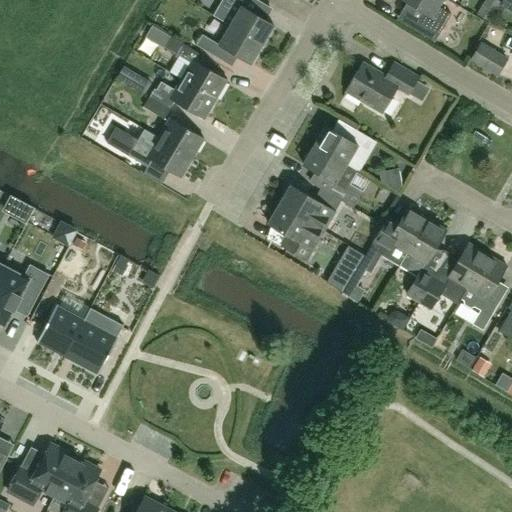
[(245,9),(250,0),(222,0),(218,6),(213,15),(229,26),(261,45),(273,26),(245,9)]
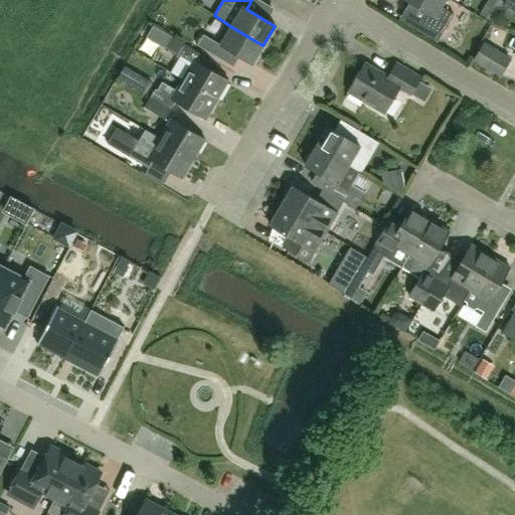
[(440,7),(444,0),(404,0),(425,12),(419,23),(441,35),(453,14),(440,7)]
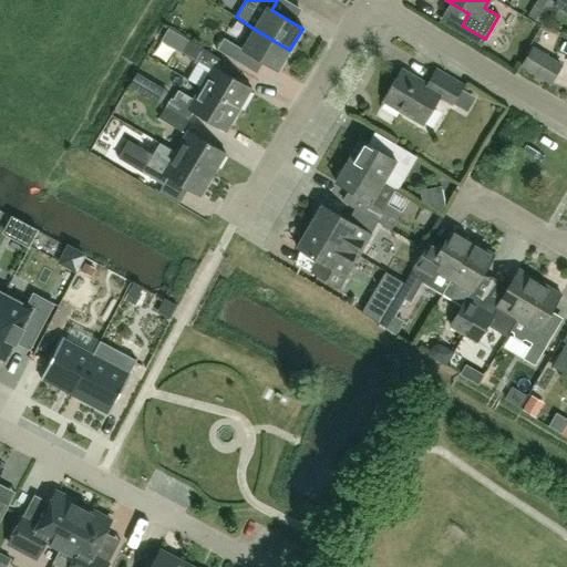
[(548,23),(559,3),(554,0),(542,0),(534,16),(548,23)]
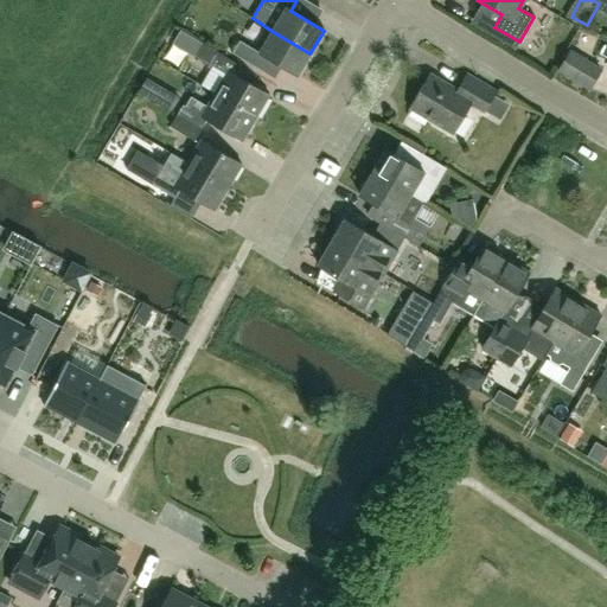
[(238,42),(231,55),(255,69),(263,57),(296,77),(310,53),(272,31),(259,53),(238,42)]
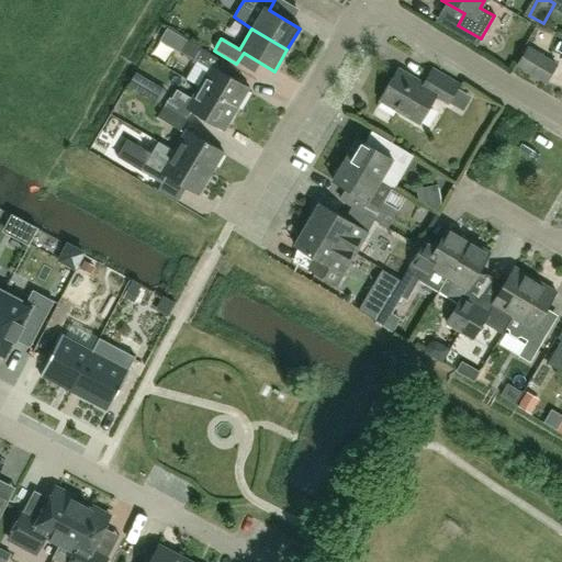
[(154,42),(142,69),(166,79),(178,53),(154,42)]
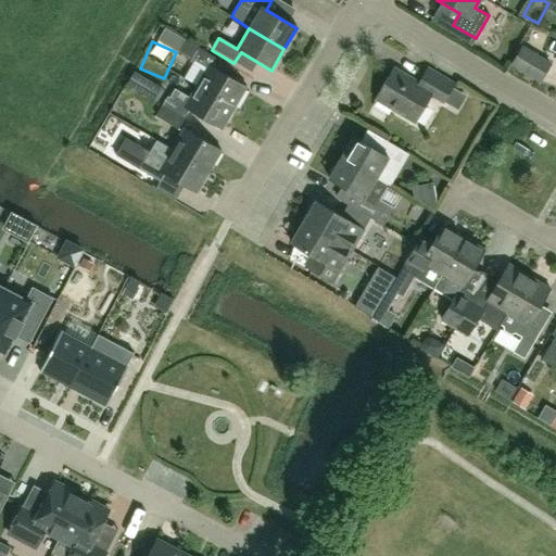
[(205,70),(196,86),(234,109),(245,88),(213,70),(218,61),(185,41),(177,52),(205,70)]
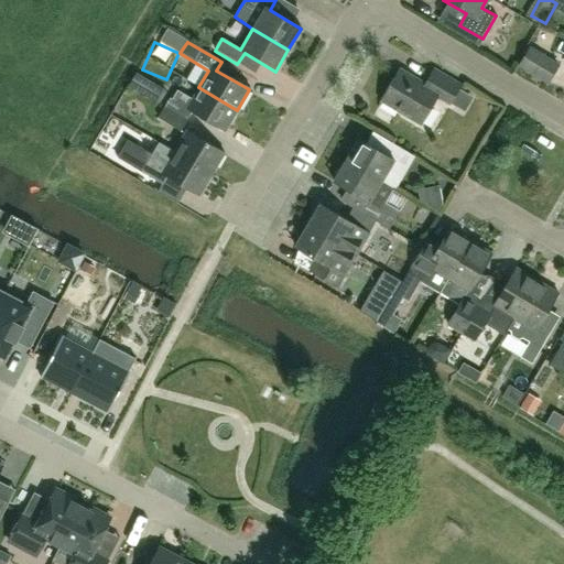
[(519,66),(546,83),(557,65),(529,49),(519,66)]
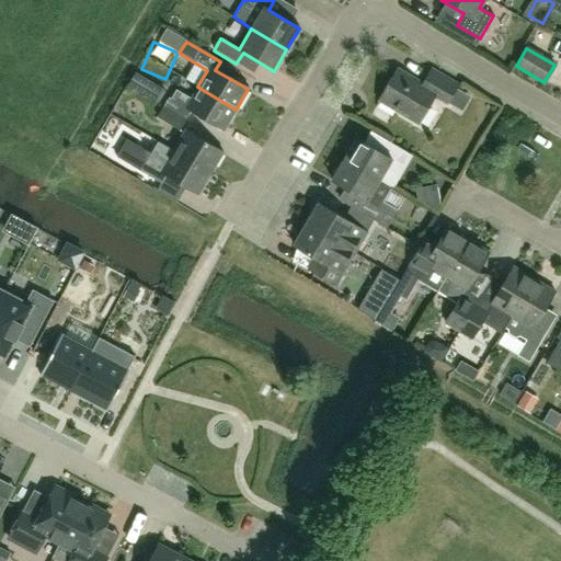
[(435,95),(447,103),(457,86),(431,70),(422,86),(397,70),(379,100),(419,123),(435,95)]
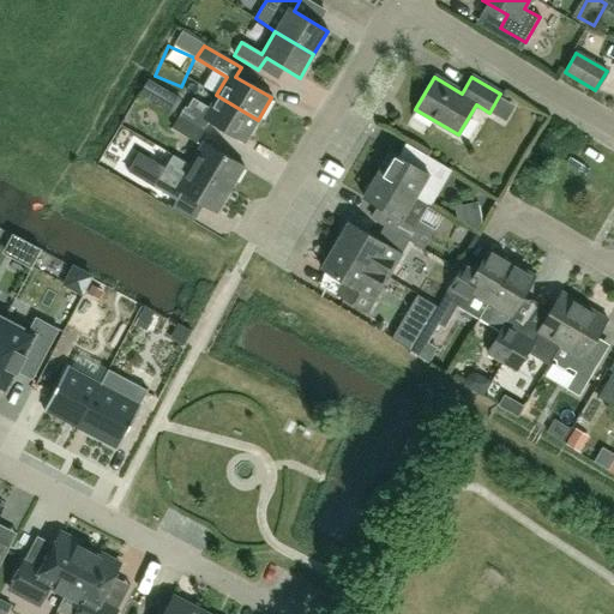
[(244,144),(258,120),(216,95),(208,109),(191,98),(185,108),(184,108),(181,110),(180,109),(178,103),(172,103),(164,100),(160,100),(157,103),(179,115),(179,116),(203,131),(208,122),(244,144)]
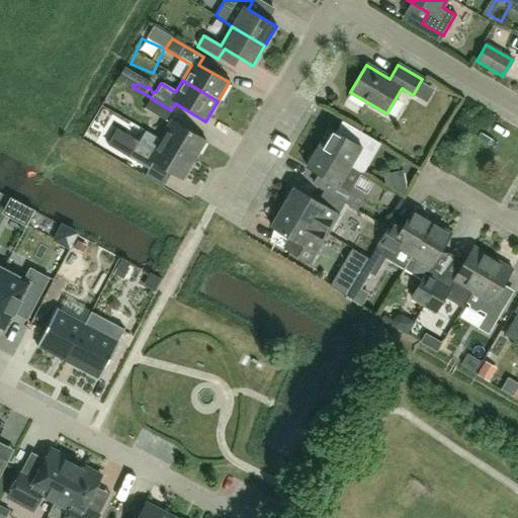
[(165,121),(171,110),(151,98),(144,109),(165,121)]
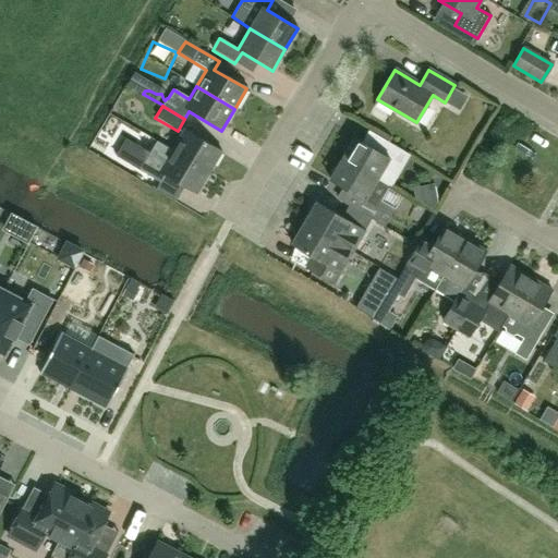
[(183,130),(171,150),(209,172),(221,153),(183,130)]
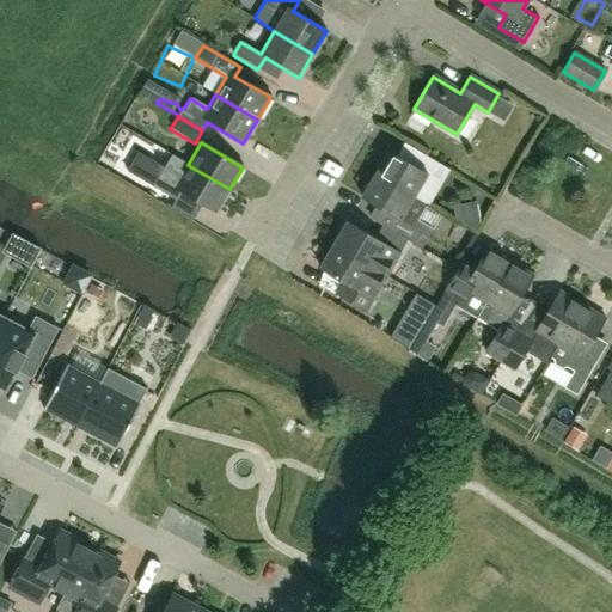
[(427,204),(447,169),(422,154),(415,166),(389,151),(375,175),(427,204)]
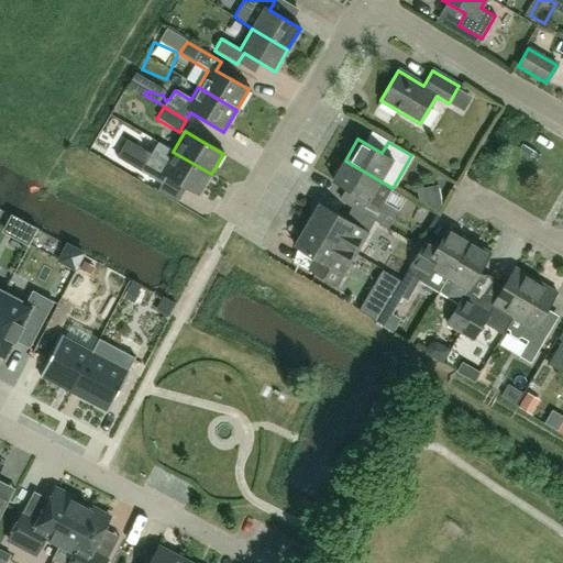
[(116,159),(122,163),(161,186),(165,177),(198,196),(211,174),(173,152),(167,162),(152,153),(152,154),(128,140),(116,159)]
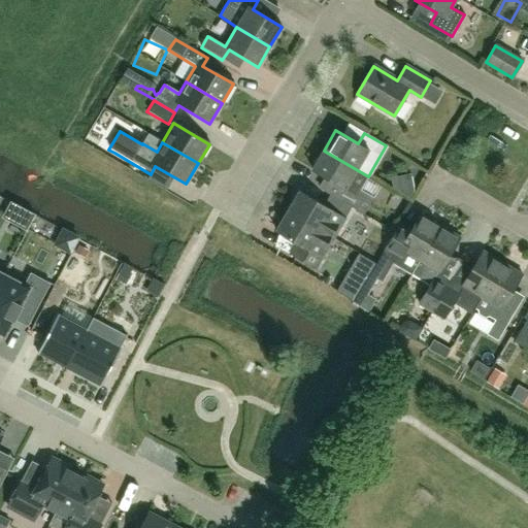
[(349,192),(342,202),(352,207),(364,215),(373,198),(360,190),(368,176),(324,151),(311,170),(349,192)]
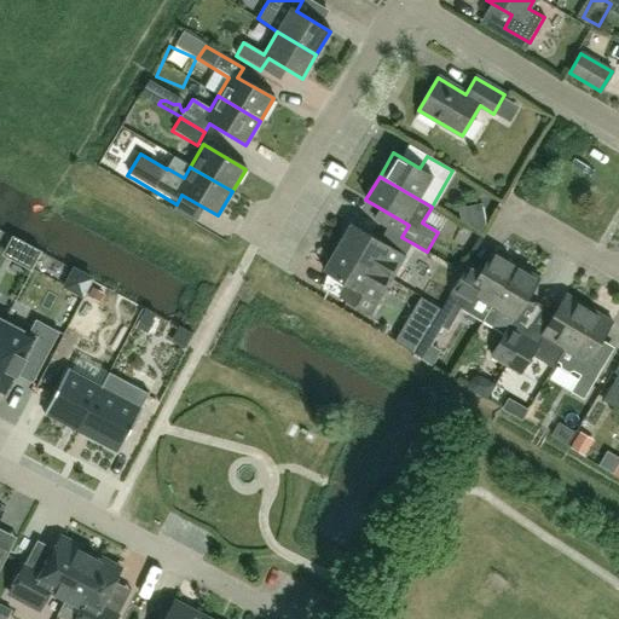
[(391,279),(398,267),(412,243),(401,237),(387,229),(380,242),(351,225),(337,248),(391,279)]
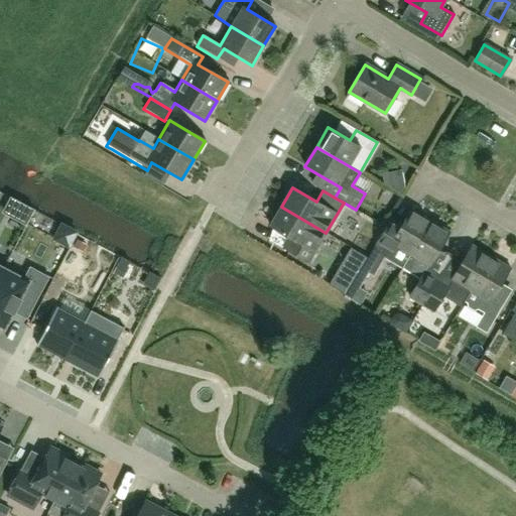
[(308,263),(319,244),(326,233),(281,207),(269,226),(290,238),(284,249),(308,263)]
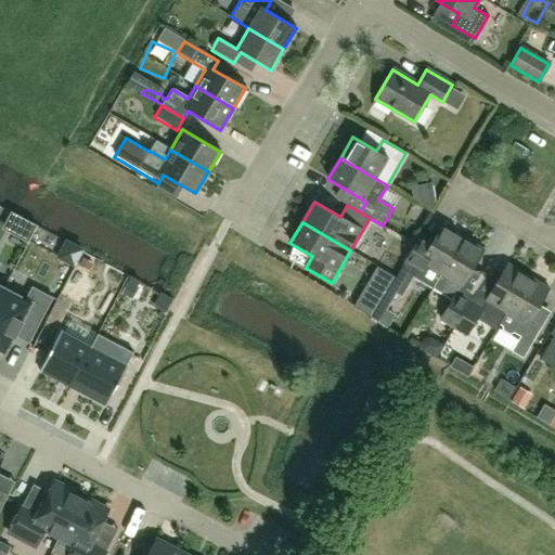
[(434,285),(463,236),(442,224),(435,237),(423,231),(386,292),(383,297),(378,305),(386,309),(396,292),(402,296),(414,274),(434,285)]
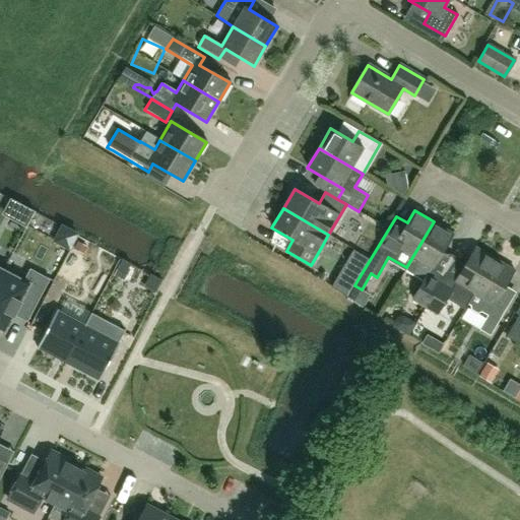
[(413,299),(425,306),(440,281),(430,275),(454,234),(434,221),(406,267),(425,278),(413,299)]
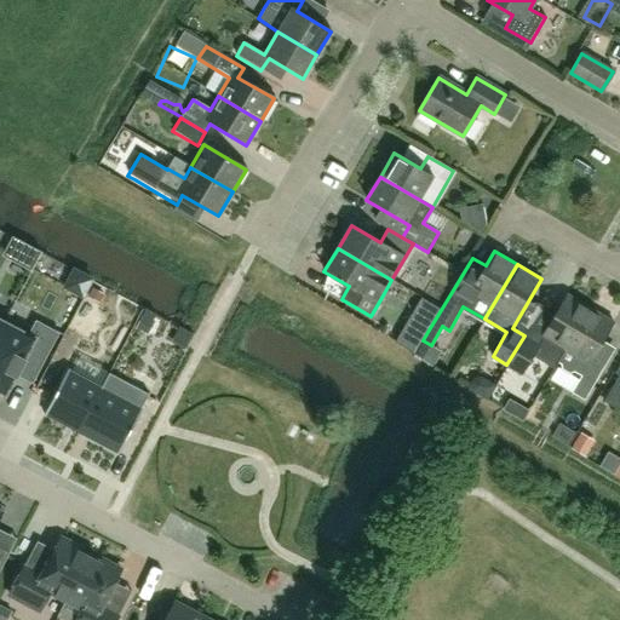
[(529,339),(524,336),(506,365),(522,373),(534,354),(555,366),(590,308),(567,294),(545,331),(537,326),(529,339)]
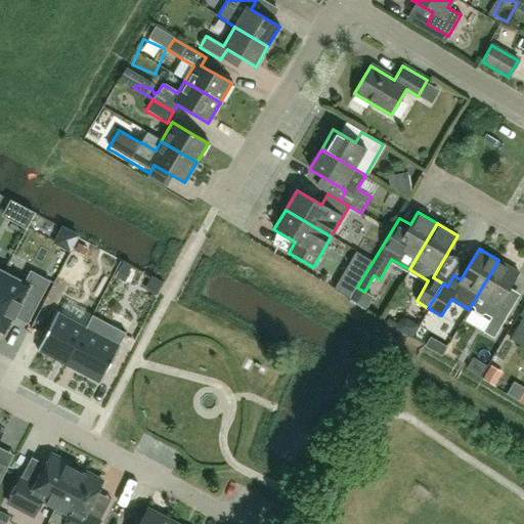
[(334,290),(349,299),(370,263),(354,253),(334,290)]
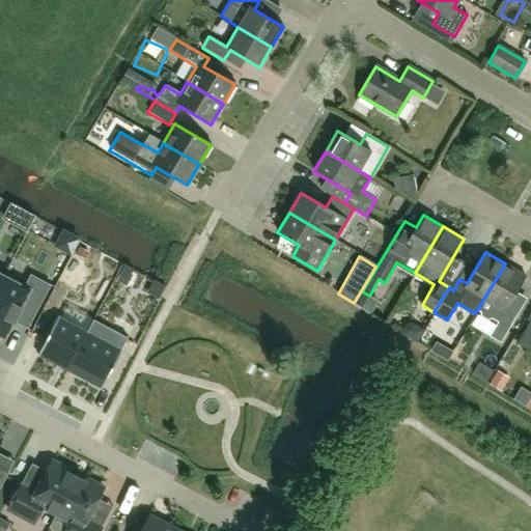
[(516,316),(515,316),(505,310),(526,276),(505,263),(475,313),(476,314),(478,310),(480,311),(481,315),(487,319),(492,318),(498,322),(490,336),(501,342),(516,316)]
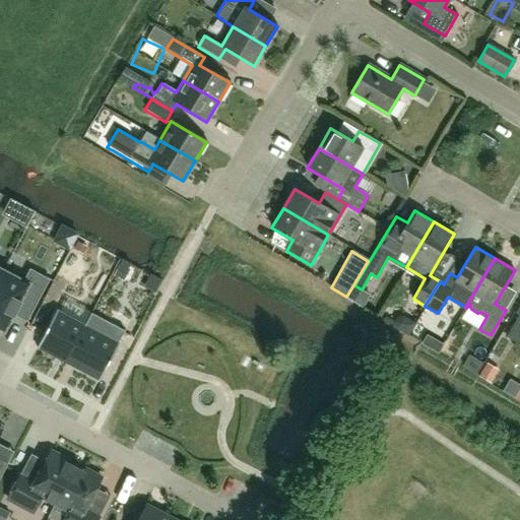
[(23,281),(4,271),(0,277),(0,328),(4,331),(13,315),(14,315),(21,302),(35,308),(50,279),(30,269),(23,281)]
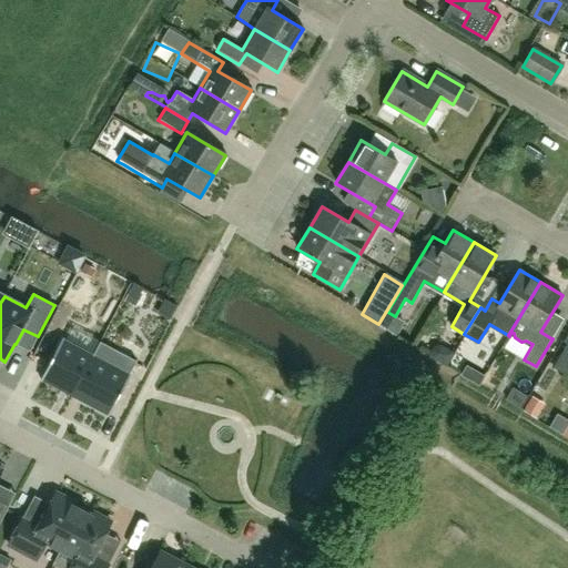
[(100,342),(101,343),(109,326),(108,326),(92,356),(62,340),(41,379),(72,396),(100,342)]
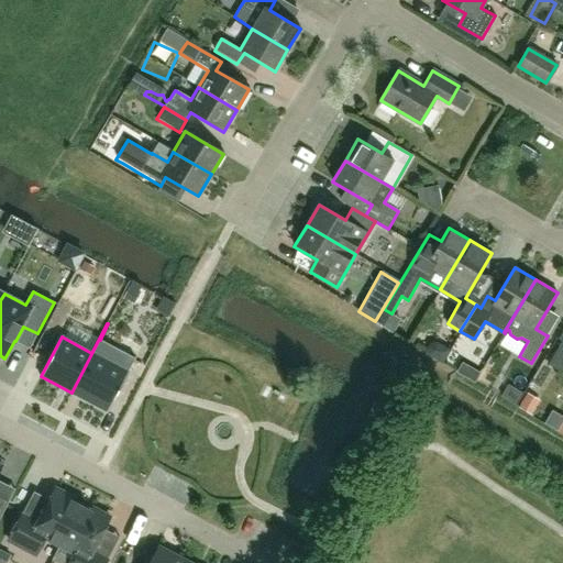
[(136,359),(100,340),(99,339),(72,393),(109,411),(136,359)]
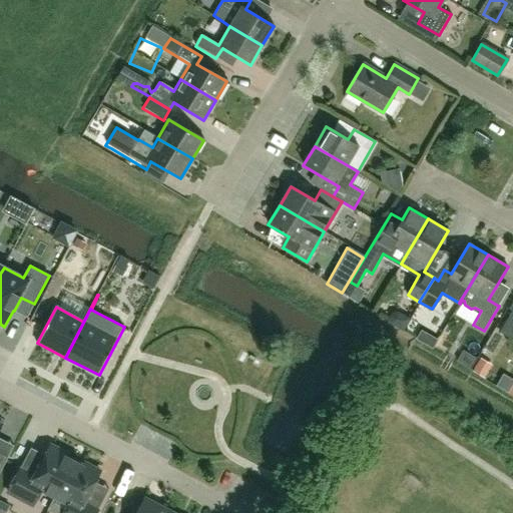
[(512,310),(500,332),(512,339),(512,310)]
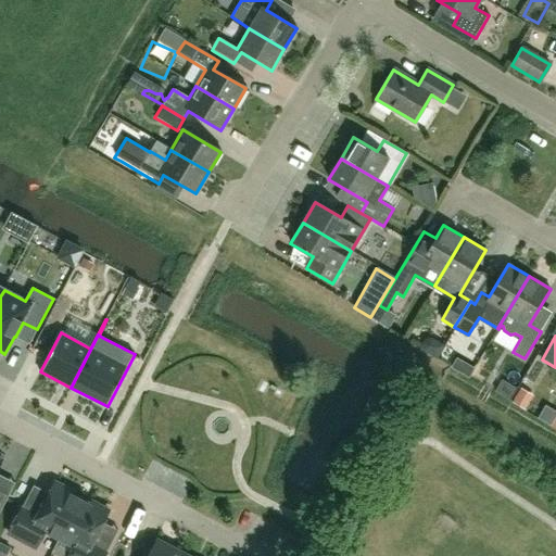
[(532,411),(538,394),(517,387),(512,403),(532,411)]
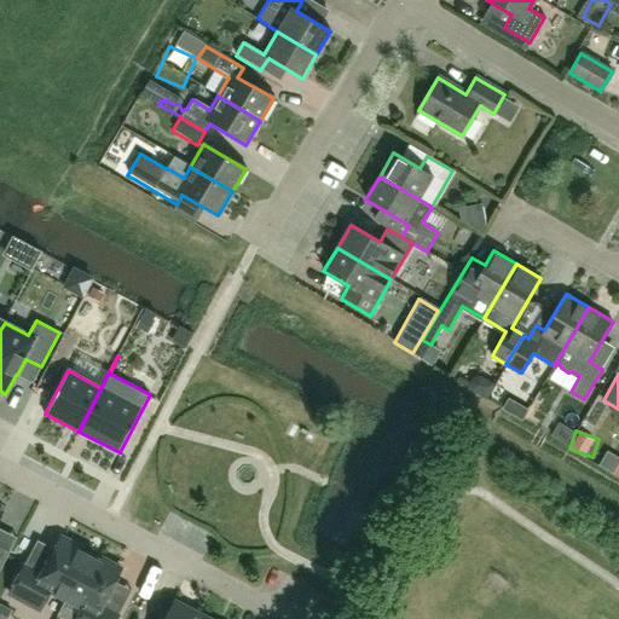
[(64,601),(87,559),(75,553),(77,548),(59,538),(40,576),(23,566),(7,595),(38,612),(48,593),(64,601)]
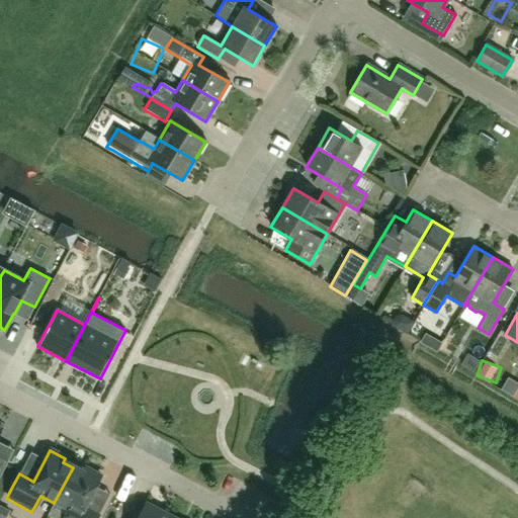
[(99,477),(85,468),(83,472),(73,467),(54,503),(68,511),(64,517),(96,517),(98,516),(84,508),(99,477)]
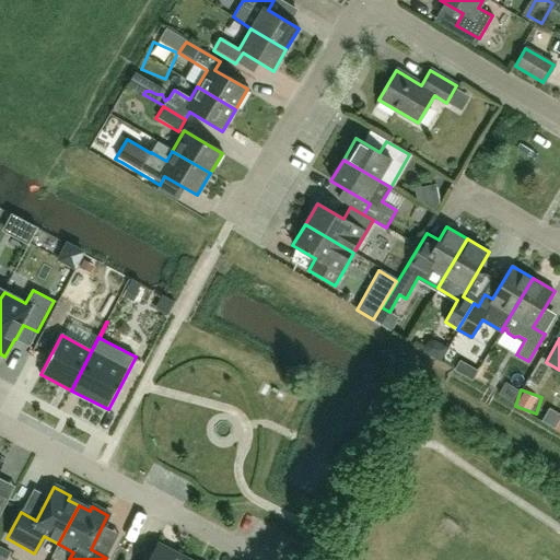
[(182,559),(183,558),(158,545),(149,559),(182,559)]
